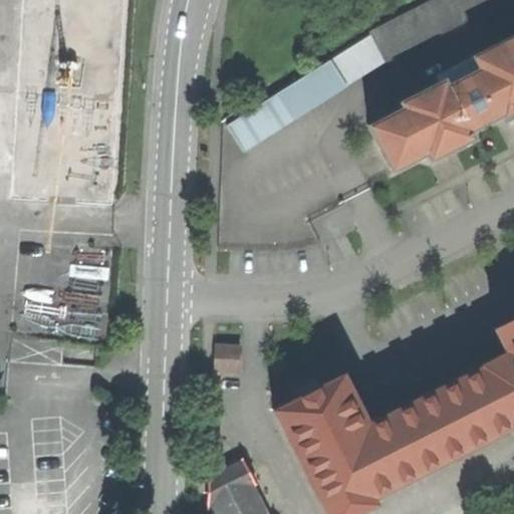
[(504,0),(432,0),(369,32),(384,61),(504,0)]
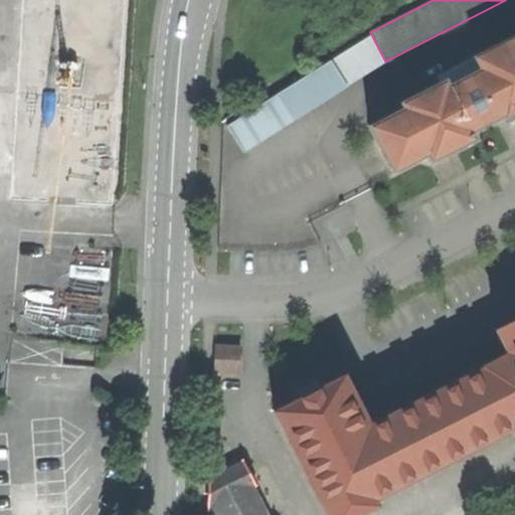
[(400,106),(365,124),(390,171),(425,153),(428,159),(475,135),(472,128),(504,112),(507,119),(514,114),(514,29),(472,51),(479,64),(448,80),(445,74),(397,100),(400,106)]
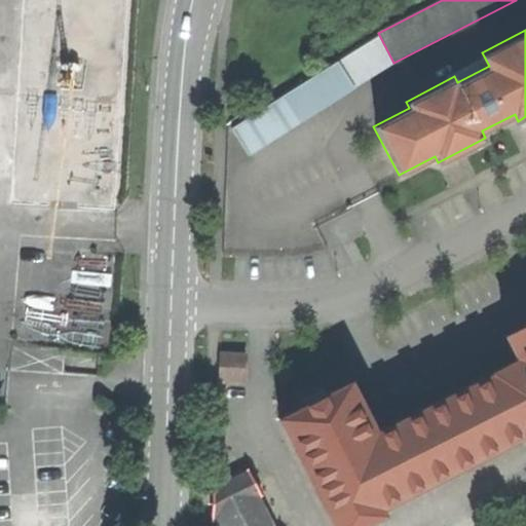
[(250,156),(355,88),(337,61),(231,128),(250,156)]
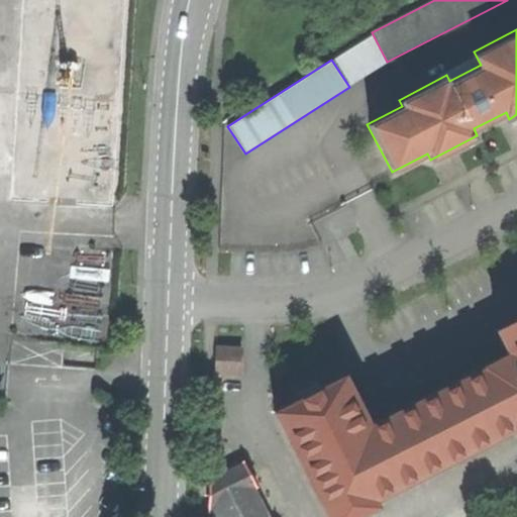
[(516,320),(497,331),(509,354),(485,367),(485,368),(369,428),(357,407),(360,406),(345,377),(321,389),(317,383),(296,393),(300,399),(274,413),(288,441),(291,439),(320,497),(318,498),(327,516),(355,516),(377,507),(374,500),(515,427),(516,431),(516,320)]
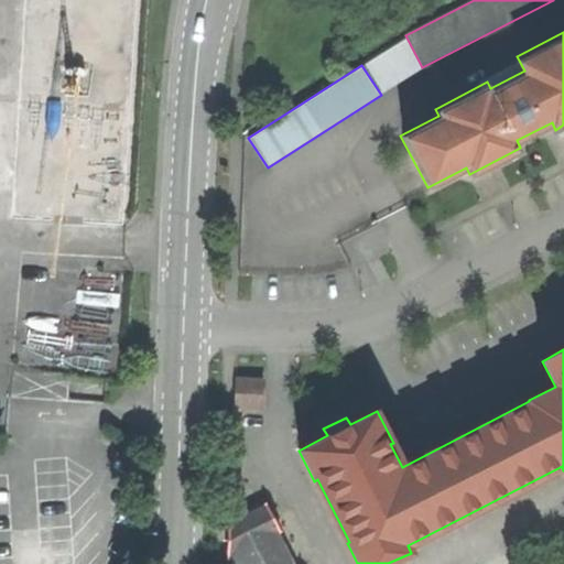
[(237,377),(235,402),(262,404),(264,379),(237,377)]
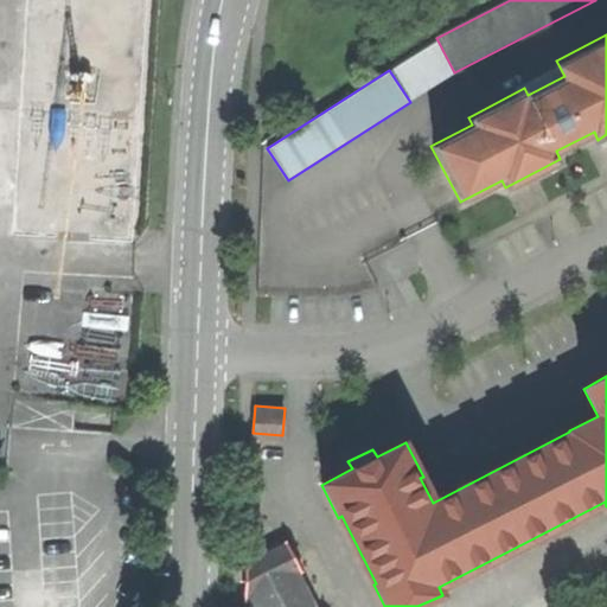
[(314,606),(296,570),(300,568),(286,542),(248,561),(244,594),(250,606),(314,606)]
